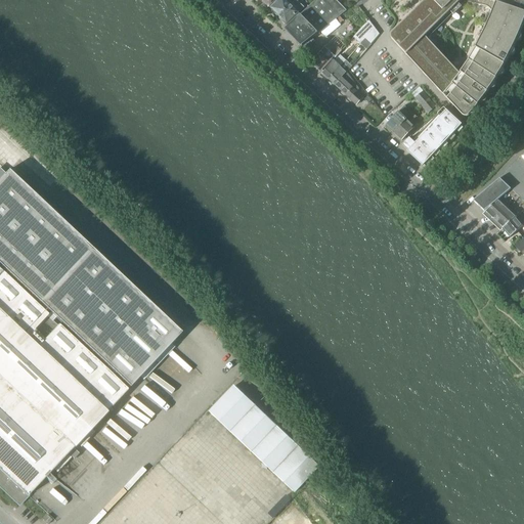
[(277,16),(278,17),(292,4),(287,0),(279,0),(270,9),(274,12),(273,14),(276,16),(277,16)]
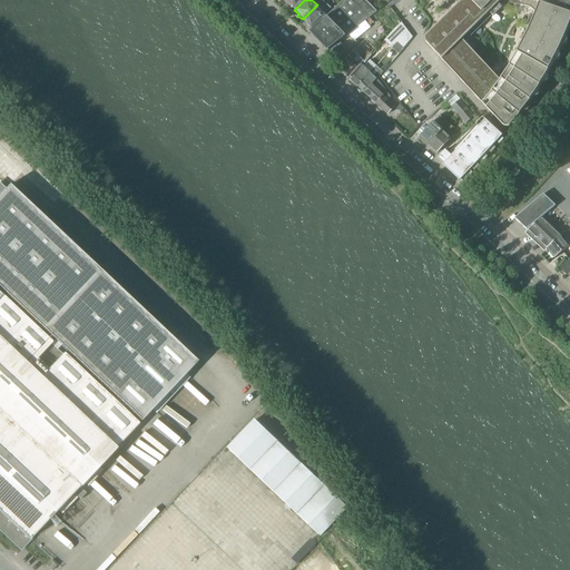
[(376,12),(364,0),(343,0),(311,32),(315,38),(324,46),(323,46),(328,51),(346,37),(355,30),(365,22),(376,13),(376,12)]
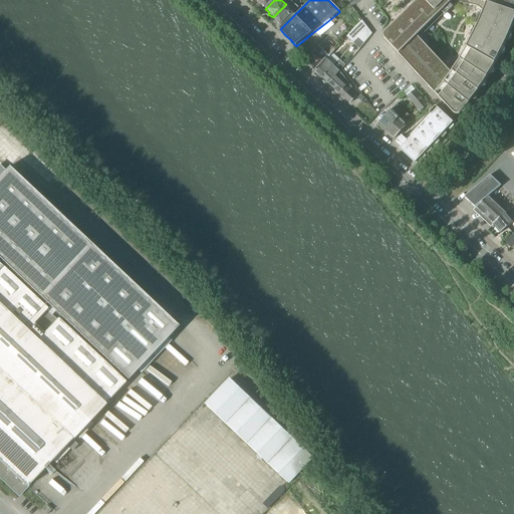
[(513,0),(418,0),(384,33),(383,34),(383,35),(383,36),(383,37),(383,38),(384,39),(445,104),(453,113),(454,113),(455,114),(456,114),(457,114),(458,114),(459,114),(460,113),(468,104),(470,101),(477,92),(480,89),(486,79),(488,76),(497,61),(499,57),(504,47),(506,44),(511,33),(512,29),(513,24),(513,0)]
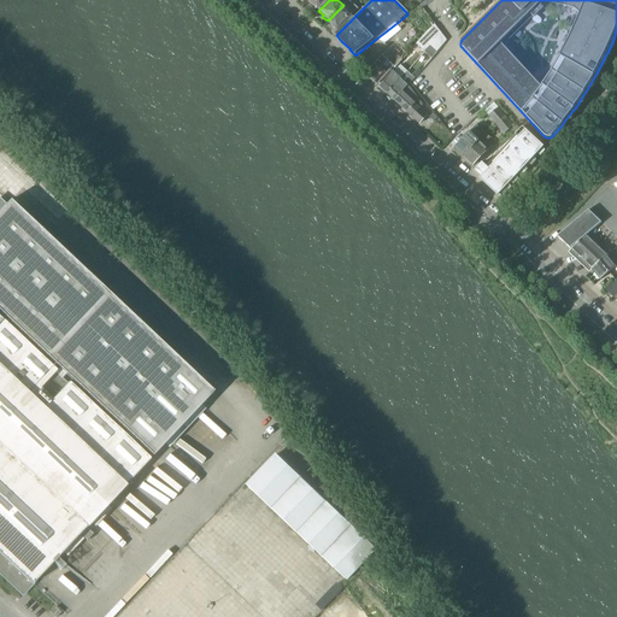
[(344,5),(328,21),(329,22),(329,23),(331,27),(333,25),(338,30),(352,16),(358,10),(354,6),(350,11),(344,5)]
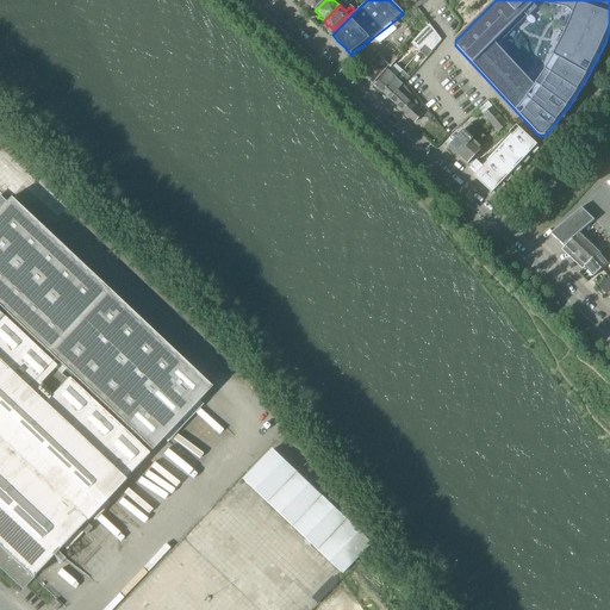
[(380,32),(383,37),(394,27),(391,24),(380,32)]
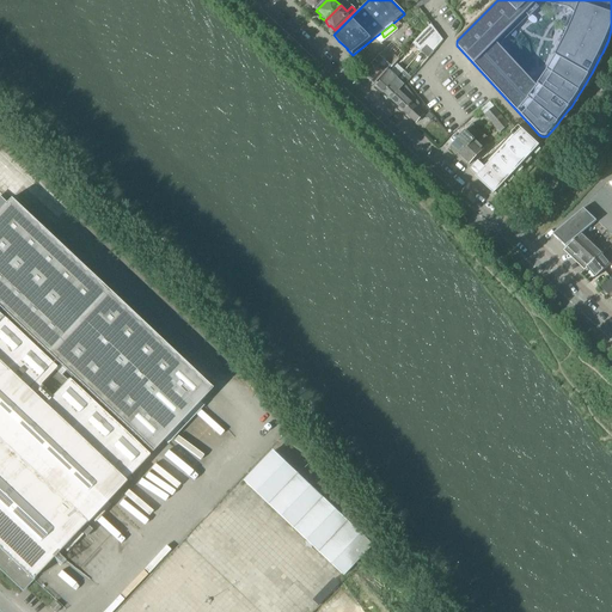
[(436,34),(434,29),(430,25),(424,31),(412,44),(421,51),(423,54),(428,59),(433,53),(436,48),(442,41),(436,34)]
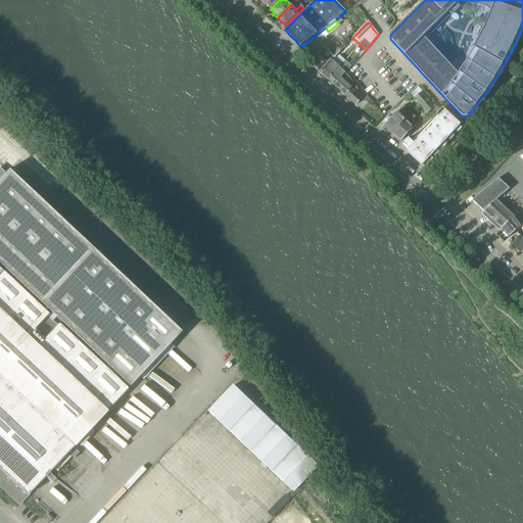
[(341,52),(331,42),(325,48),(311,63),(320,72),(333,57),(335,58),(341,52)]
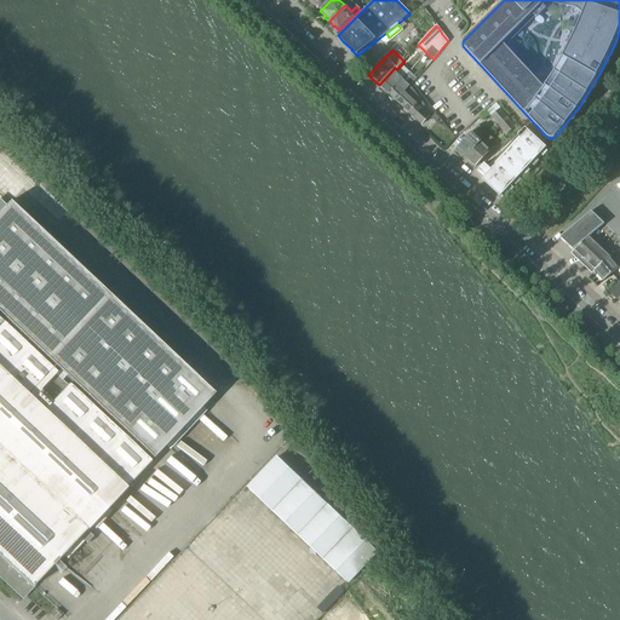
[(382,87),(389,95),(408,72),(402,65),(397,70),(395,73),(382,87)]
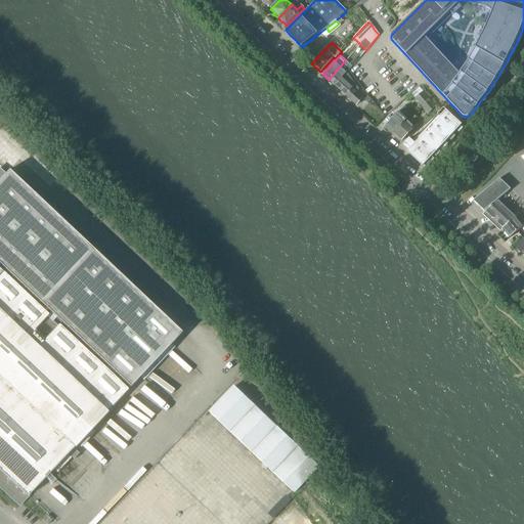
[(329,80),(335,86),(346,73),(348,71),(351,67),(345,60),(329,80)]
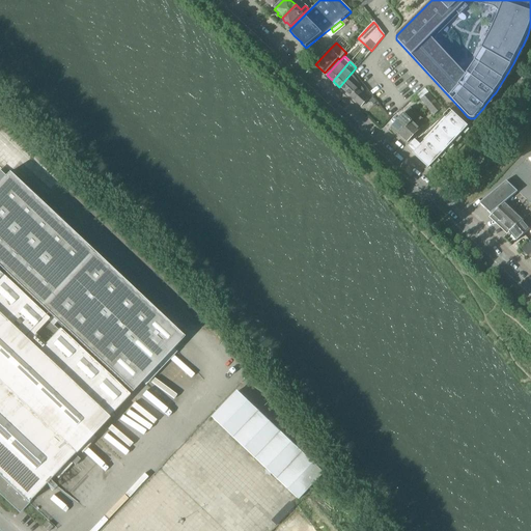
[(351,74),(339,87),(354,101),(361,107),(368,100),(361,93),(364,90),(351,74)]
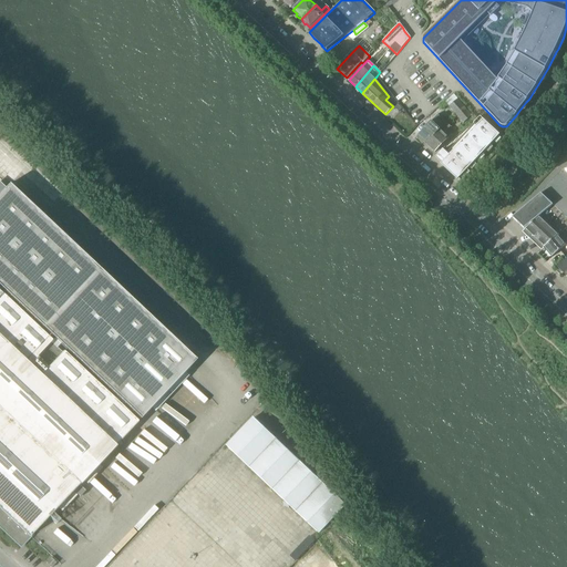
[(449,107),(455,114),(463,105),(457,100),(449,107)]
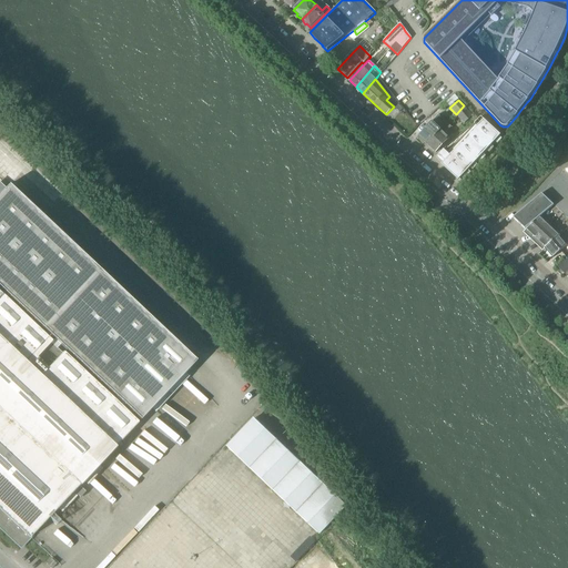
[(464,105),(456,114),(464,124),(473,117),(464,105)]
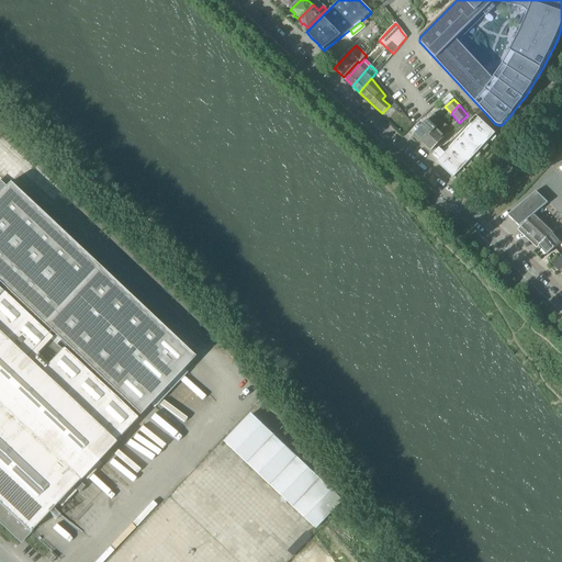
[(438,150),(431,157),(457,180),(465,171),(463,169),(495,135),(476,116),(474,117),(473,119),(469,123),(458,132),(451,137),(437,149),(438,150)]
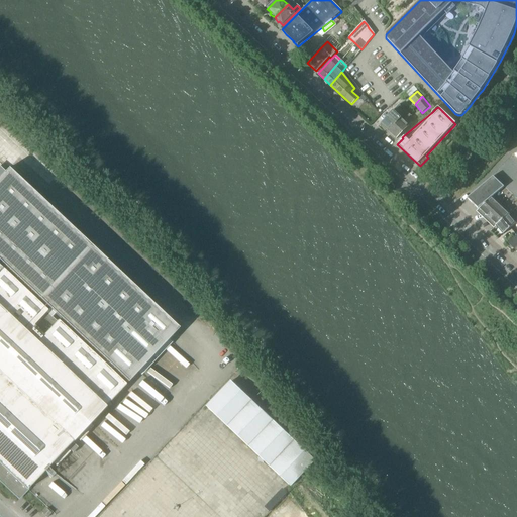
[(381,124),(389,131),(407,112),(403,109),(398,115),(393,111),(381,124)]
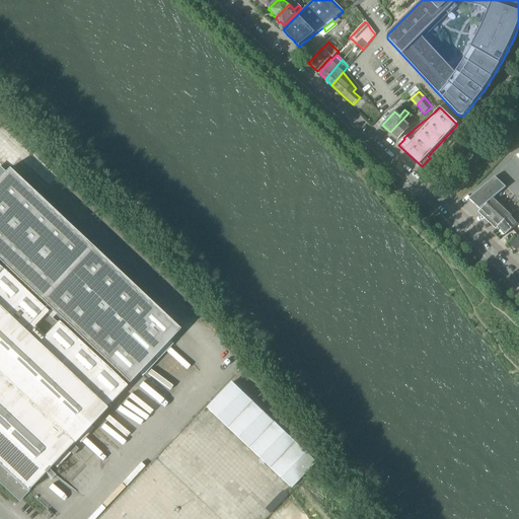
[(409,113),(390,132),(397,140),(411,127),(405,123),(412,117),(409,113)]
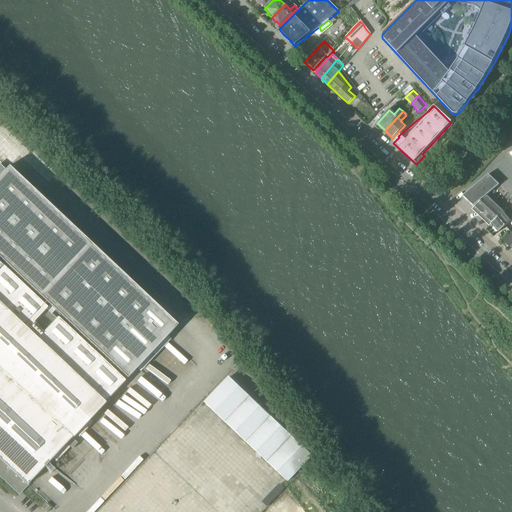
[(474,207),(492,224),(511,207),(511,148),(487,174),(488,175),(462,197),(474,207)]
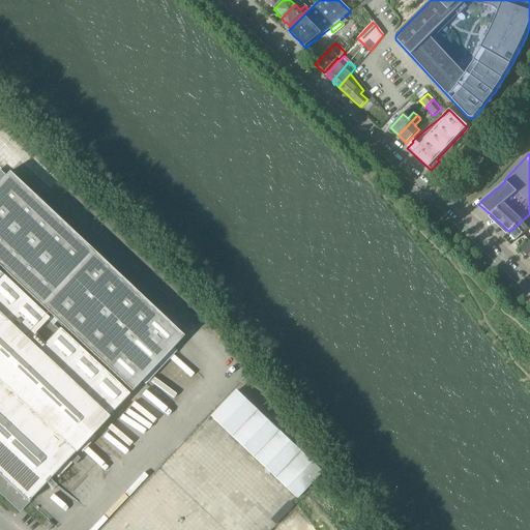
[(0,492),(20,510),(128,395),(112,380),(114,377),(130,392),(182,337),(8,173),(0,181),(0,492)]
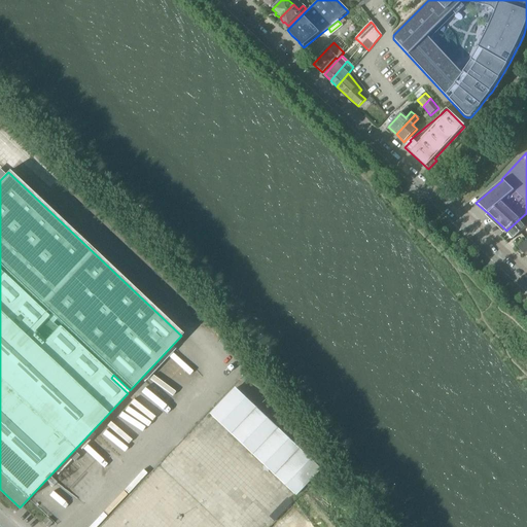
[(526,226),(526,213),(506,231),(505,232),(513,240),(526,226)]
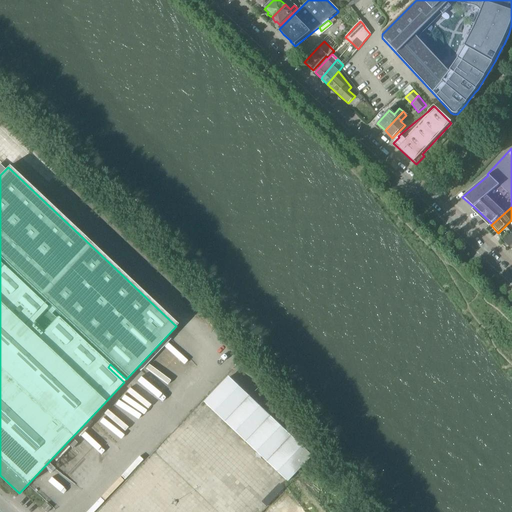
[(511,231),(503,242),(509,248),(511,245),(511,231)]
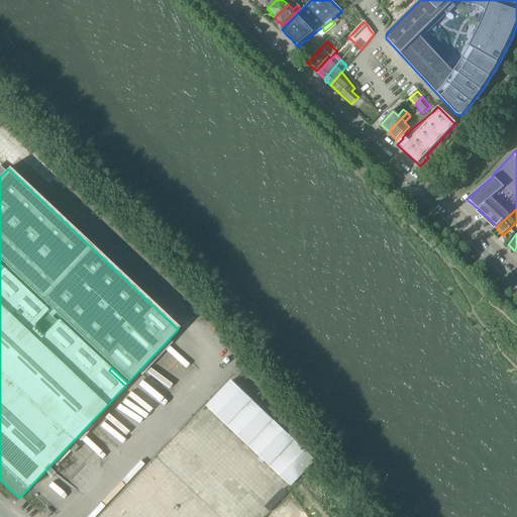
[(316,461),(230,381),(206,407),(291,488),(316,461)]
